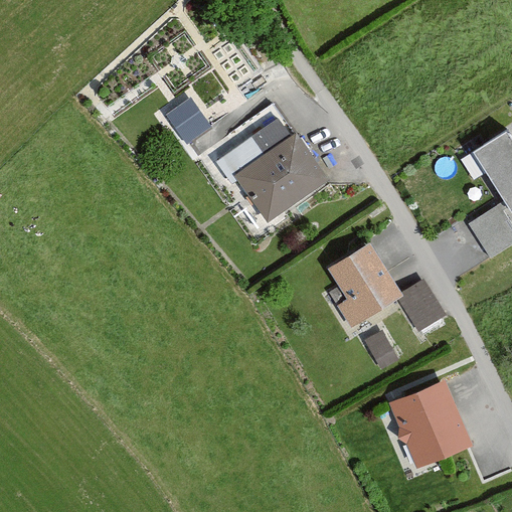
[(181,135),(207,119),(187,88),(161,104),(181,135)]
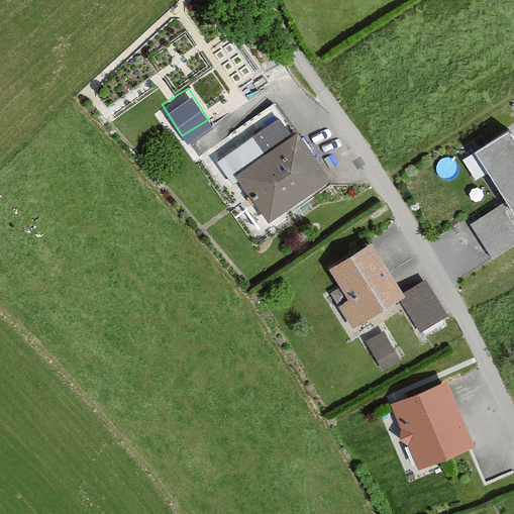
[(254,149),(227,169),(267,224),(328,181),(276,106),(241,130),(254,149)]
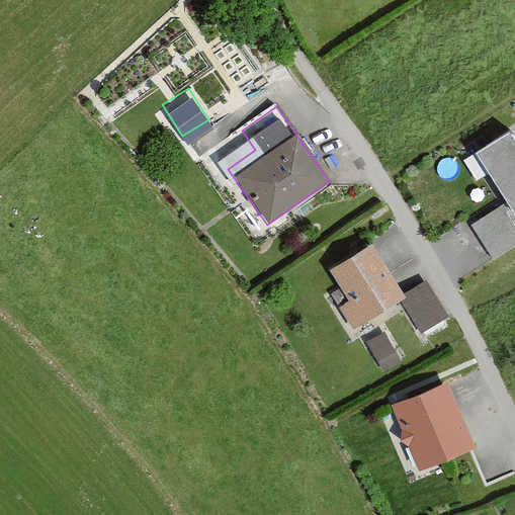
[(514,209),(514,145),(507,132),(474,153),(512,211),(514,209)]
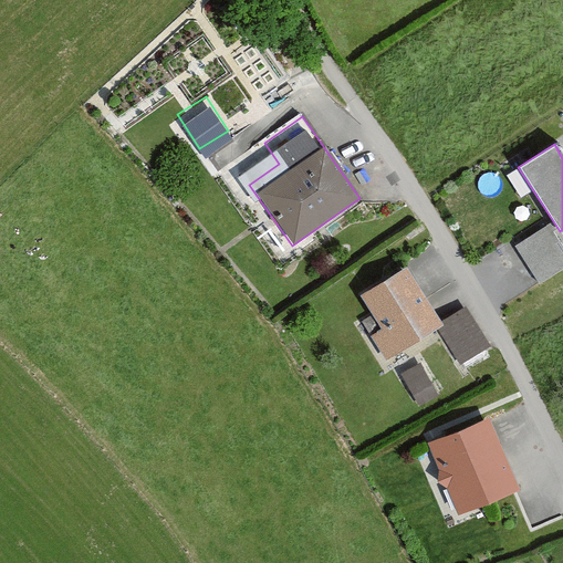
[(562,240),(546,214),(511,235),(534,274),(562,257),(562,240)]
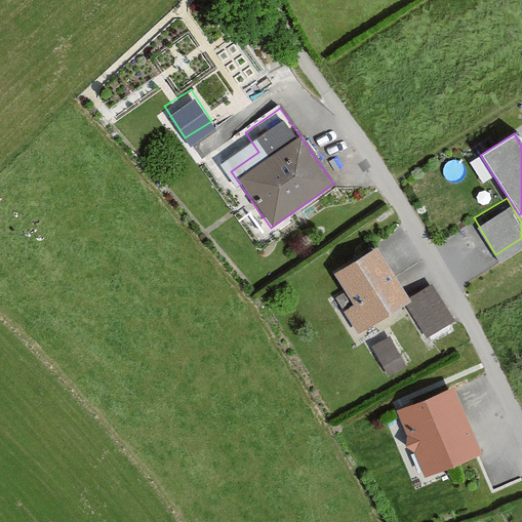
[(376,247),(334,274),(354,305),(343,312),(360,337),(412,304),(376,247)]
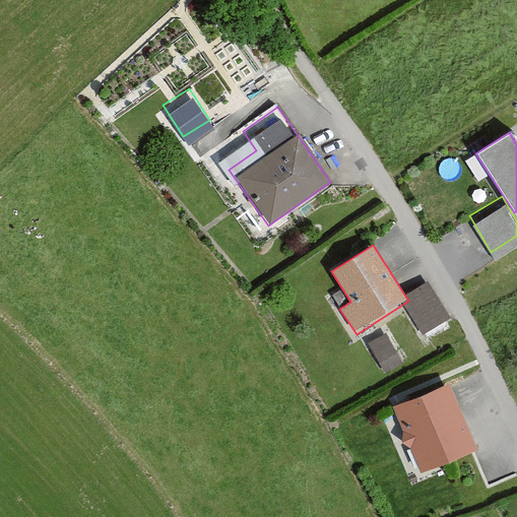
[(380,363),(395,356),(383,327),(368,333),(380,363)]
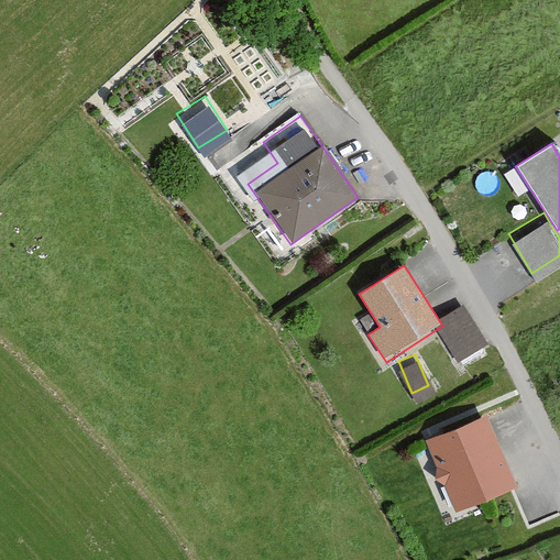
[(490,417),(426,442),(454,513),(518,487),(490,417)]
